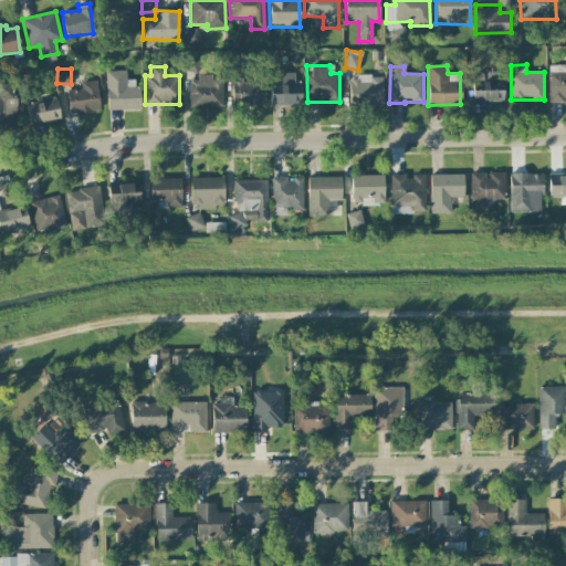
[(106,71),(107,109),(138,109),(138,80),(126,80),(126,71),(106,71)]
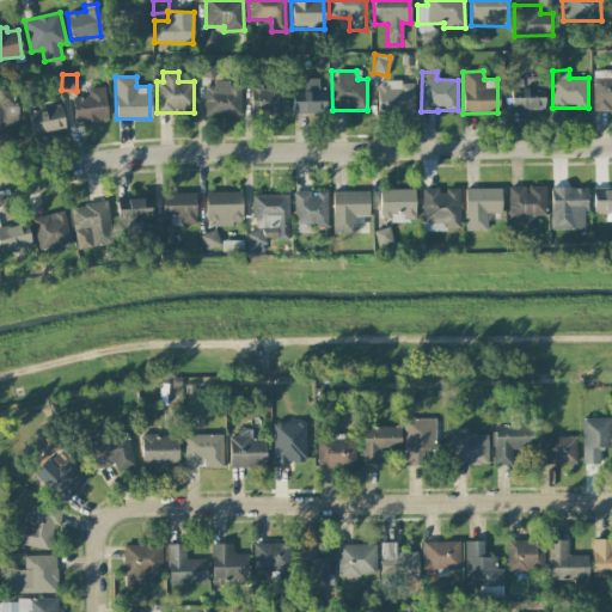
[(611,110),(611,77),(593,78),(593,111),(611,110)]
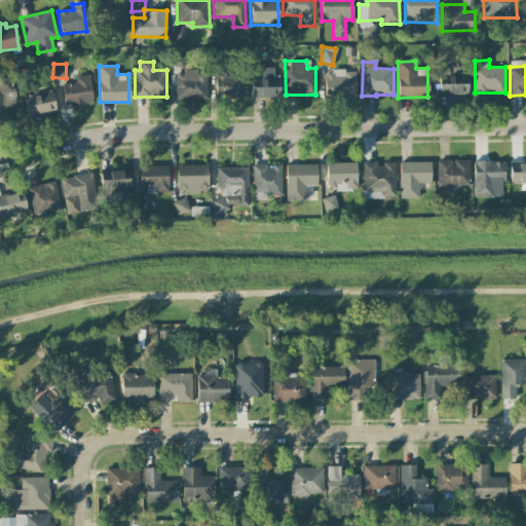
[(251,76),(251,98),(279,97),(278,76),(273,76),(273,67),(261,68),(261,76),(251,76)]
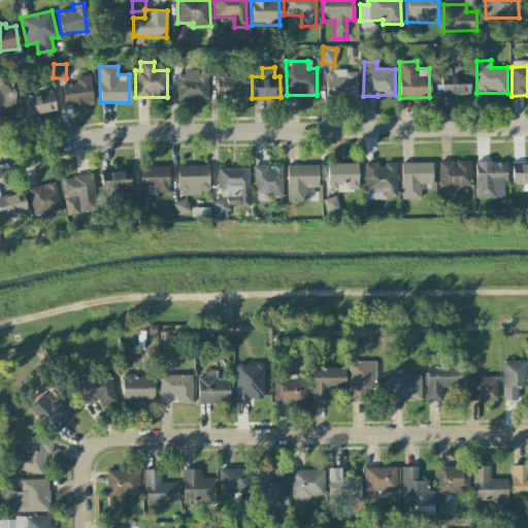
[(468,95),(468,68),(441,67),(440,94),(468,95)]
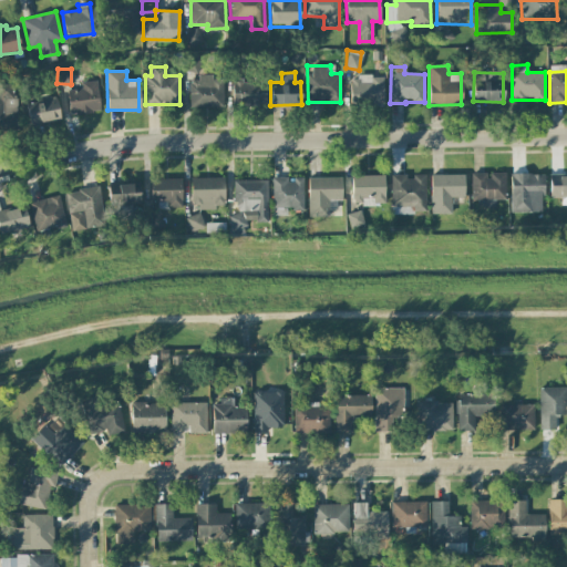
[(223,107),(223,76),(189,76),(188,107),(223,107)]
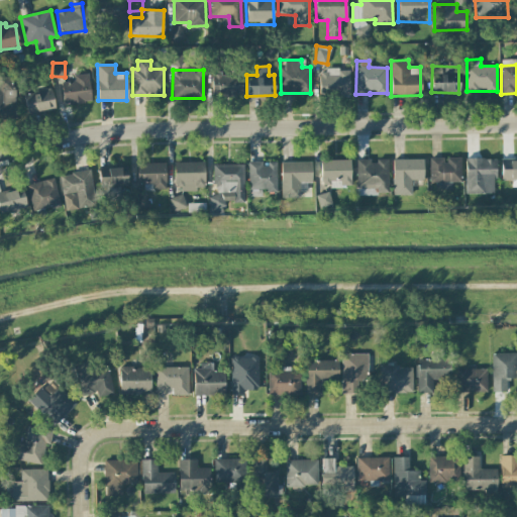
[(349,70),(319,70),(320,96),(350,96),(349,70)]
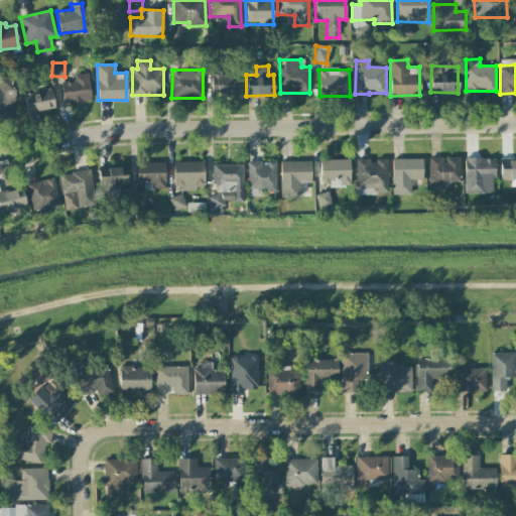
[(238,96),(237,74),(211,75),(212,96),(238,96)]
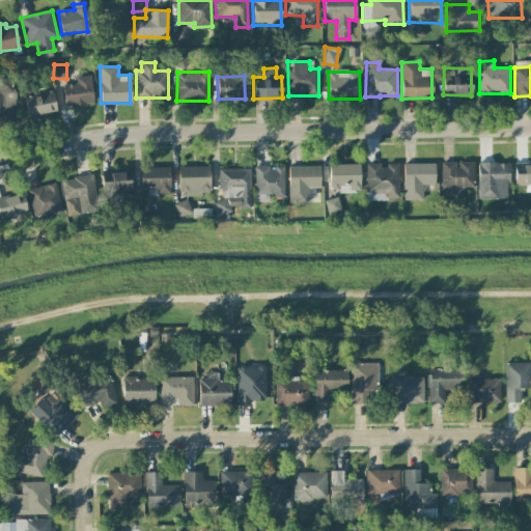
[(63,84),(64,107),(92,106),(91,77),(76,77),(76,84),(63,84)]
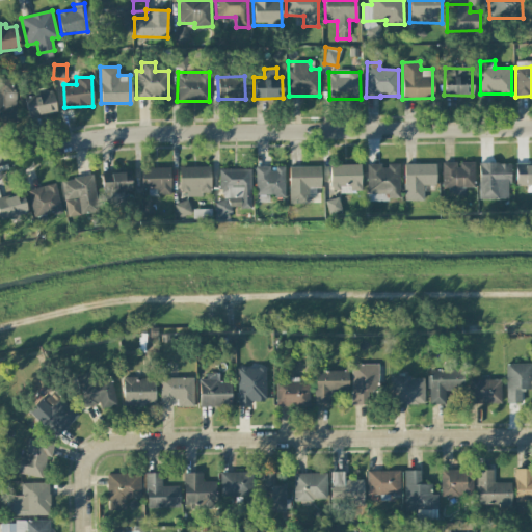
[(15,79),(0,78),(0,114),(16,114),(15,79)]
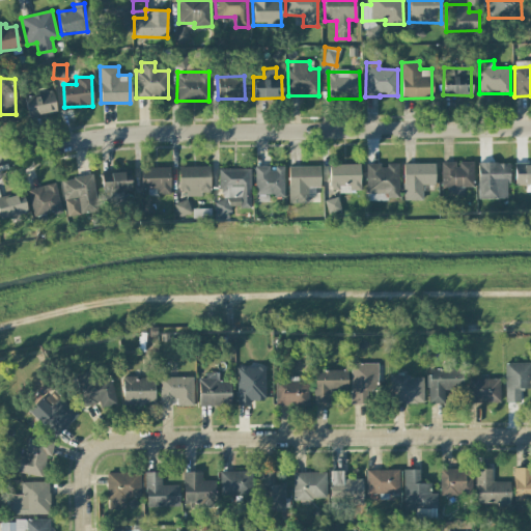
[(25,95),(27,115),(55,113),(54,93),(25,95)]
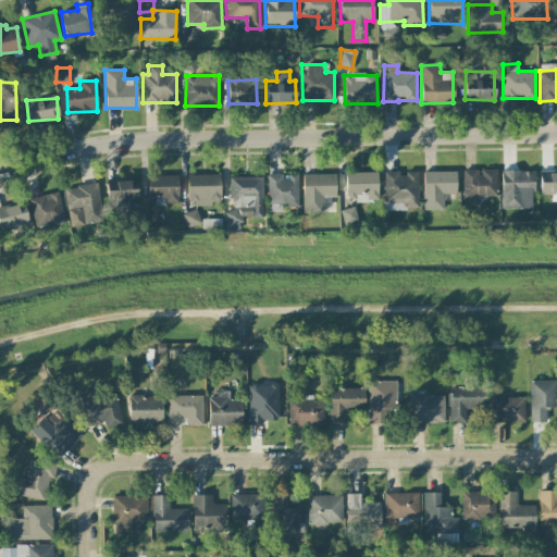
[(496,170),(480,170),(462,171),(463,199),(486,199),(486,196),(497,196),(496,170)]
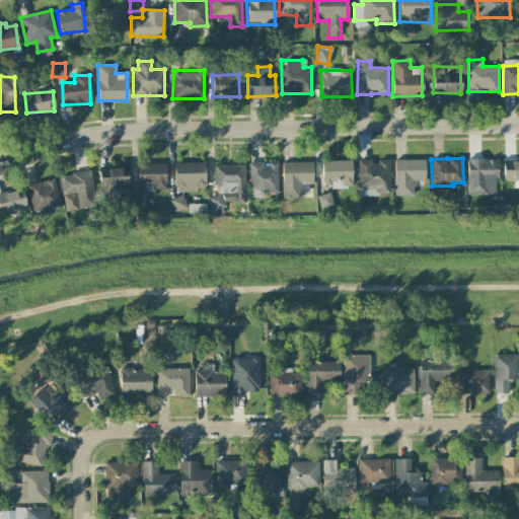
[(389,159),(378,160),(358,161),(358,189),(375,189),(375,194),(389,194),(389,159)]
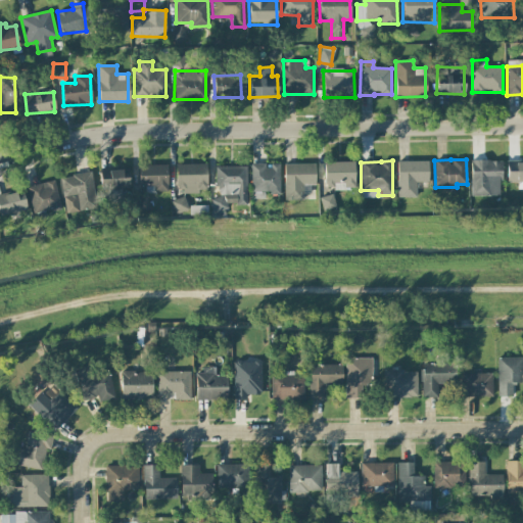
[(397,197),(417,197),(417,188),(428,188),(429,161),(397,160),(397,197)]
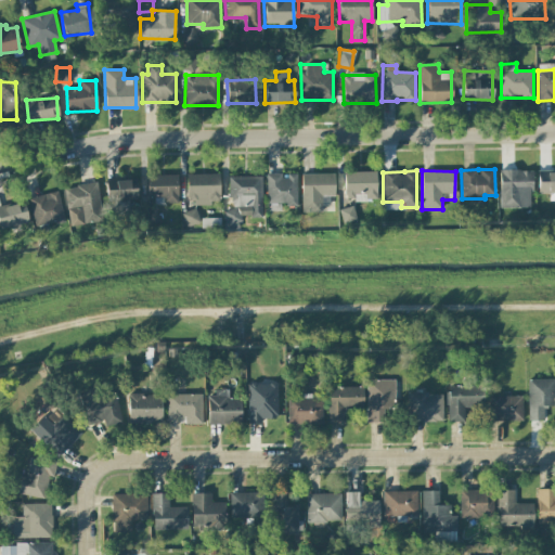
[(500,207),(531,208),(532,170),(500,170),(500,207)]
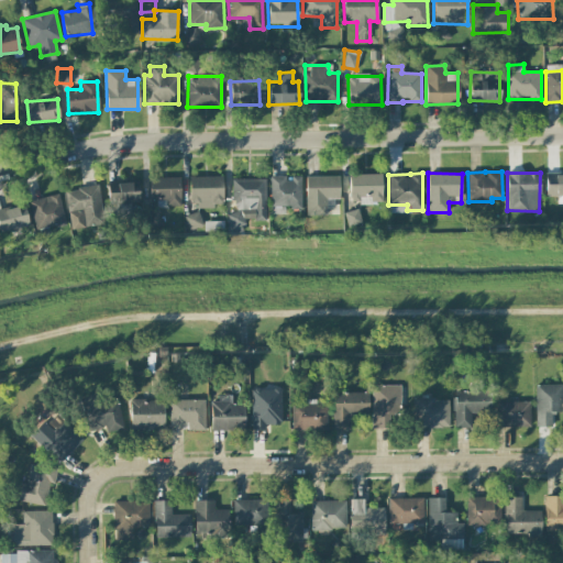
[(562,196),(562,173),(545,174),(547,197),(562,196)]
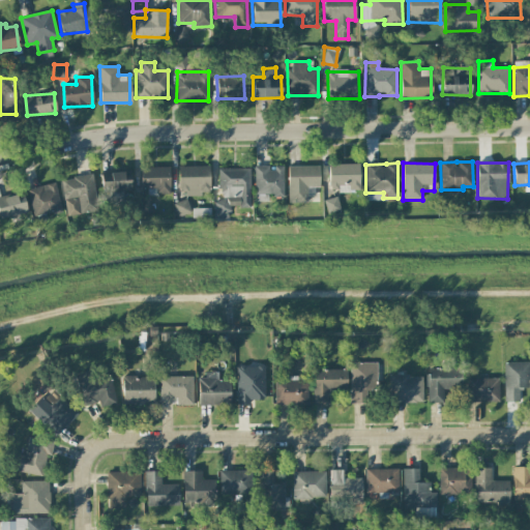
[(318,166),(288,166),(288,202),(307,202),(307,195),(318,195),(318,166)]
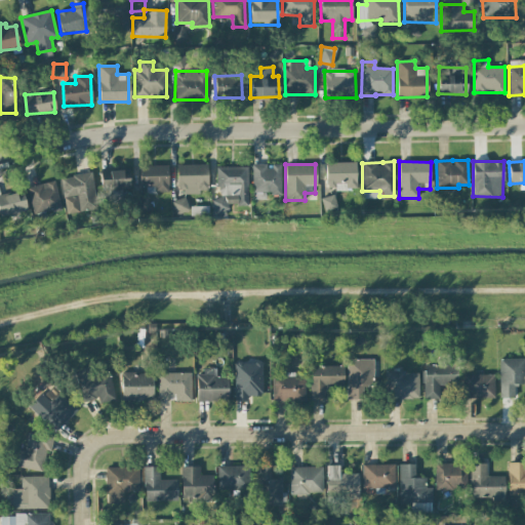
[(168,192),(167,165),(138,165),(139,187),(155,187),(155,193),(168,192)]
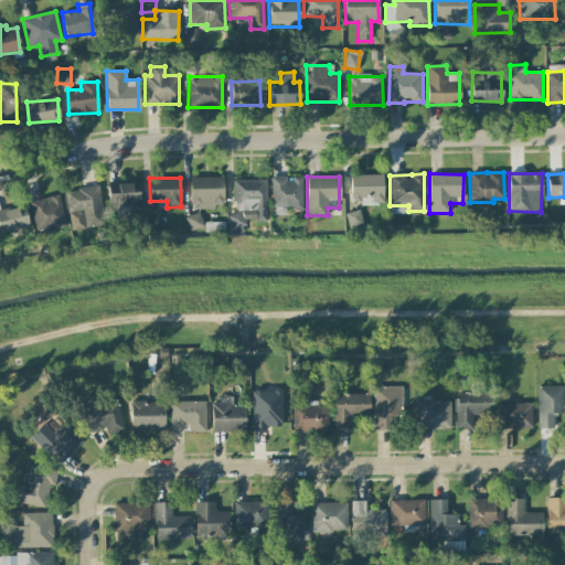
[(301,209),(301,178),(272,178),(272,214),(285,214),(285,209),(301,209)]
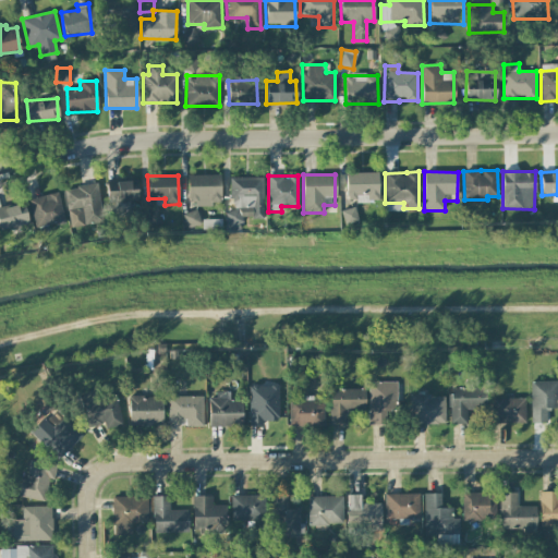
[(231,178),(230,210),(226,210),(225,230),(241,230),(241,218),(263,218),(264,178),(231,178)]
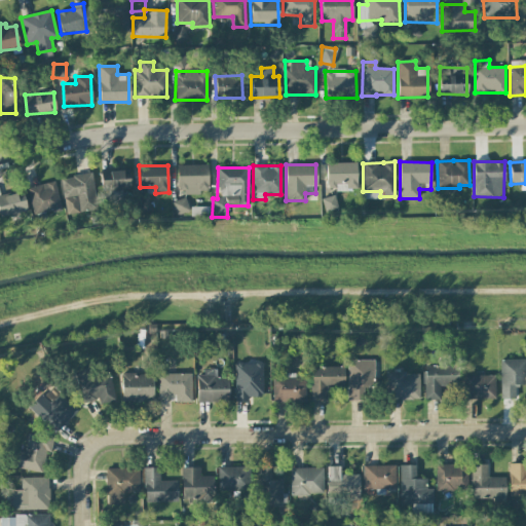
[(122,171),(101,171),(102,197),(120,197),(120,190),(129,190),(129,179),(122,179),(122,171)]
